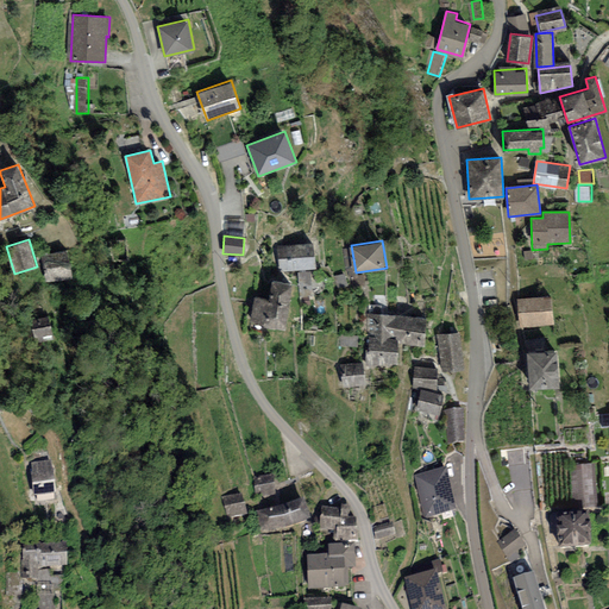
[(314,243),(276,246),(278,271),(318,267),(314,243)]
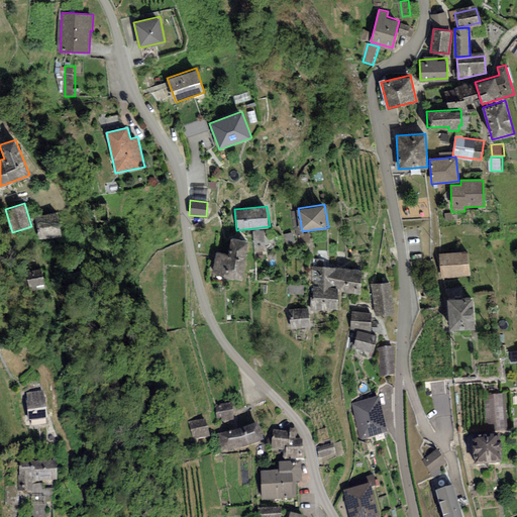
[(57,212),(34,217),(39,239),(62,234),(57,212)]
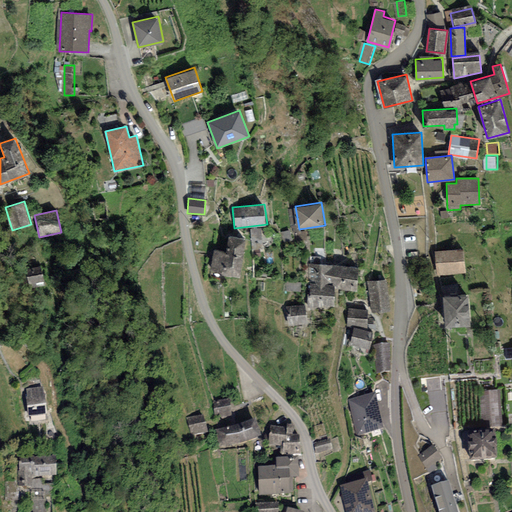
[(264,228),(253,228),(254,243),(265,242),(264,228)]
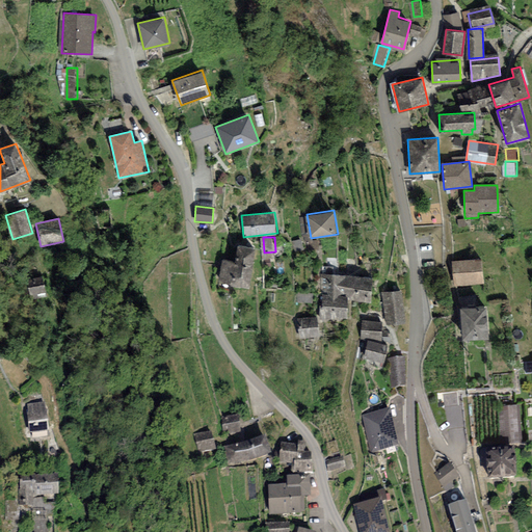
[(257,245),(238,243),(236,262),(221,260),(218,282),(250,287),(257,245)]
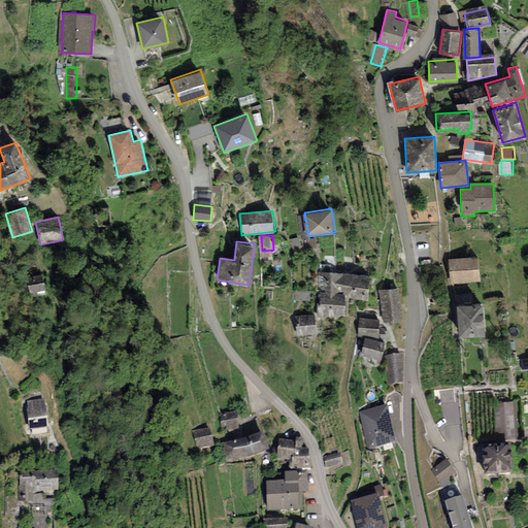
[(477,257),(447,261),(450,284),(481,279),(477,257)]
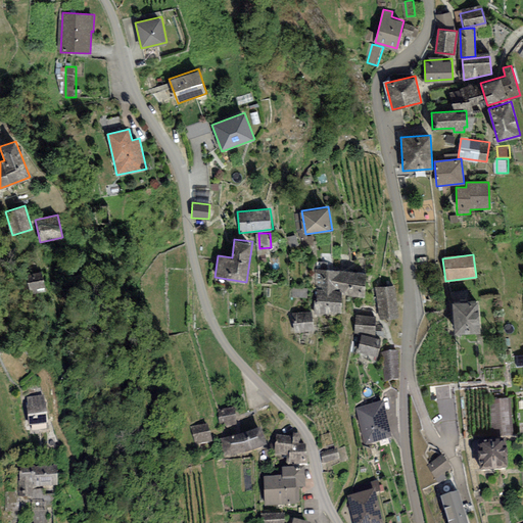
[(366,270),(317,269),(316,314),(341,315),(342,294),(365,295),(366,270)]
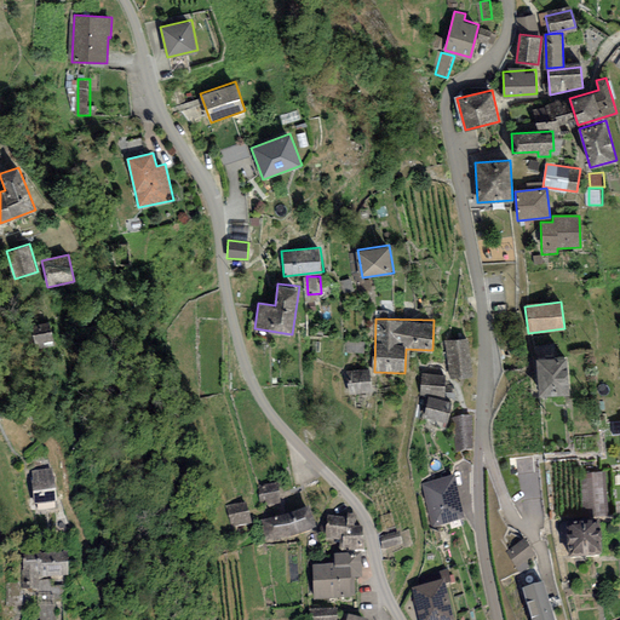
[(50,322),(30,328),(35,348),(56,343),(50,322)]
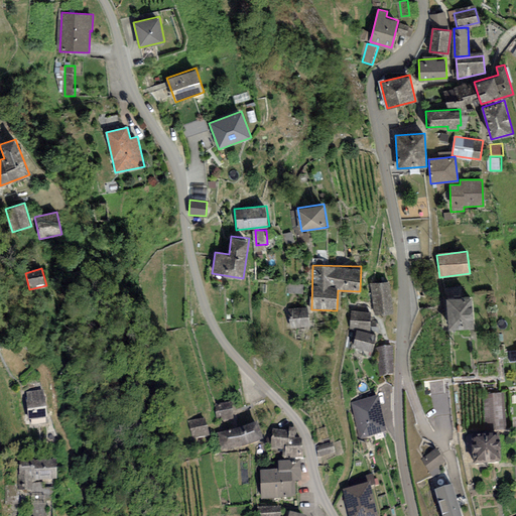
[(389,281),(370,284),(374,315),(394,312),(389,281)]
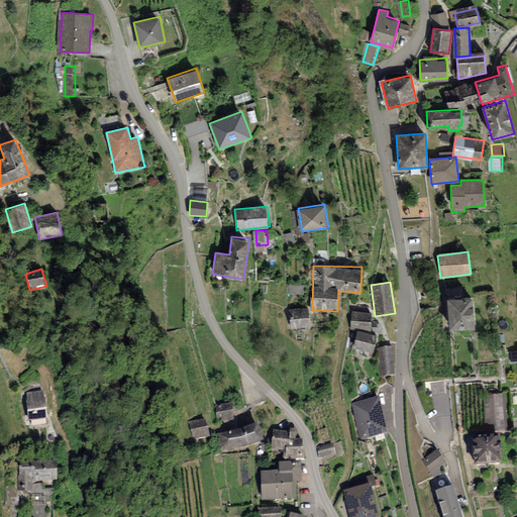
[(472,296),(446,299),(450,329),(476,326),(472,296)]
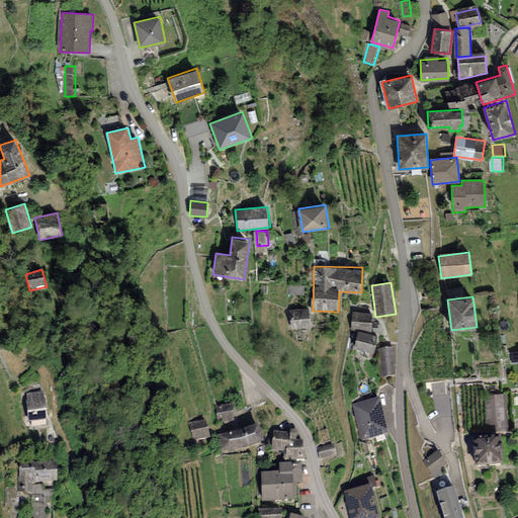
[(309,308),(289,310),(292,330),(311,327),(309,308)]
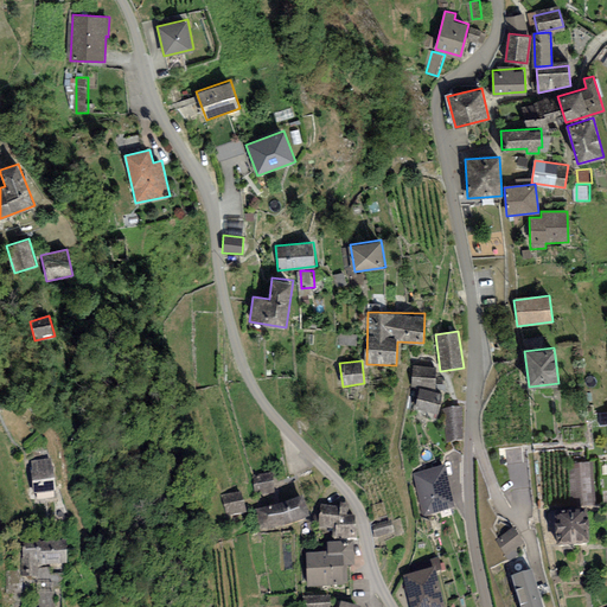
[(435,366),(414,365),(411,385),(433,387),(435,366)]
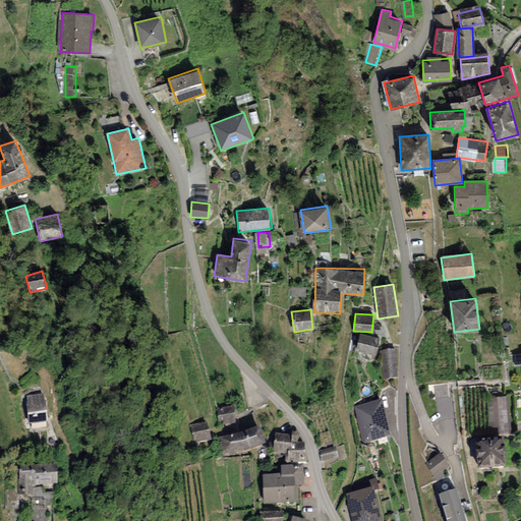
[(379,337),(360,334),(356,351),(375,354),(379,337)]
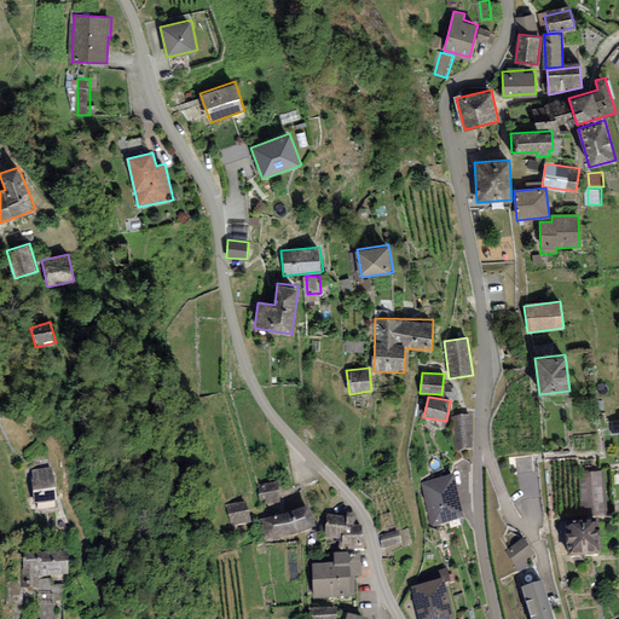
[(472,416),(452,417),(455,450),(474,449),(472,416)]
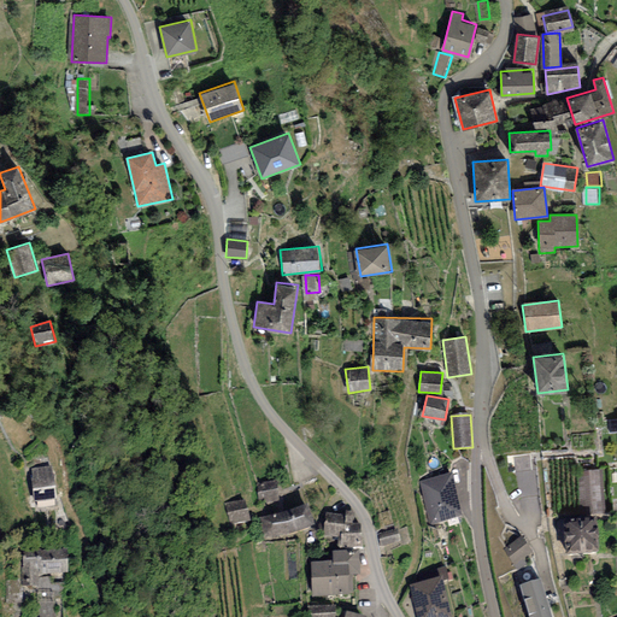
[(51,468),(29,470),(33,505),(54,503),(51,468)]
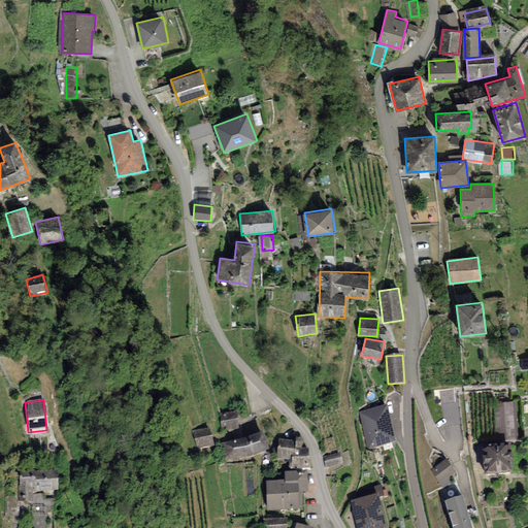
[(515,402),(492,404),(495,440),(518,438),(515,402)]
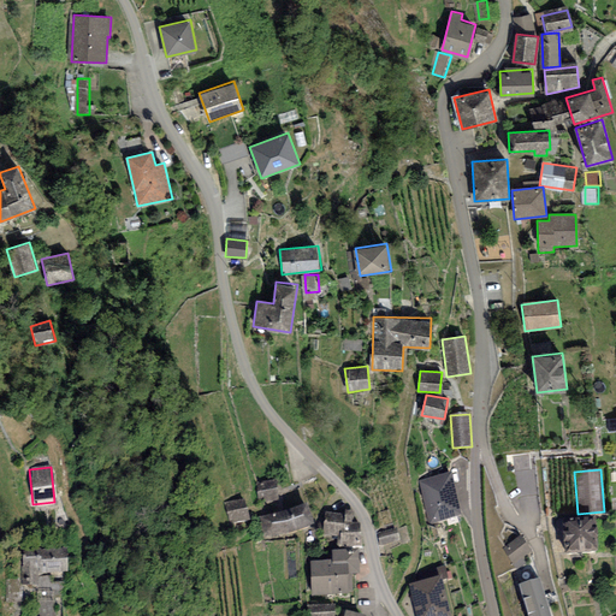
[(452,474),(420,481),(430,523),(462,516),(452,474)]
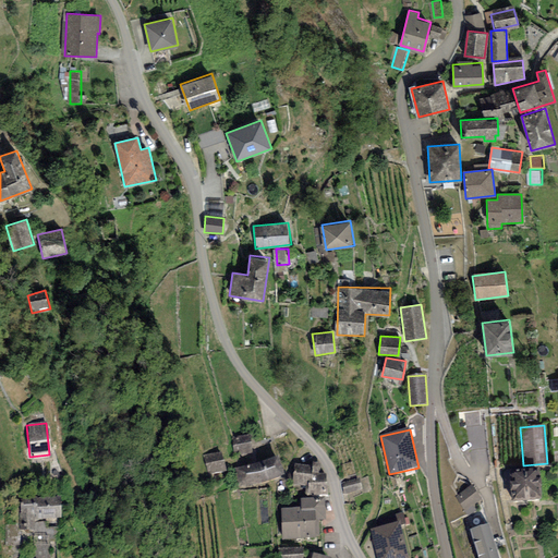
[(251,437),(232,438),(234,457),(253,455),(251,437)]
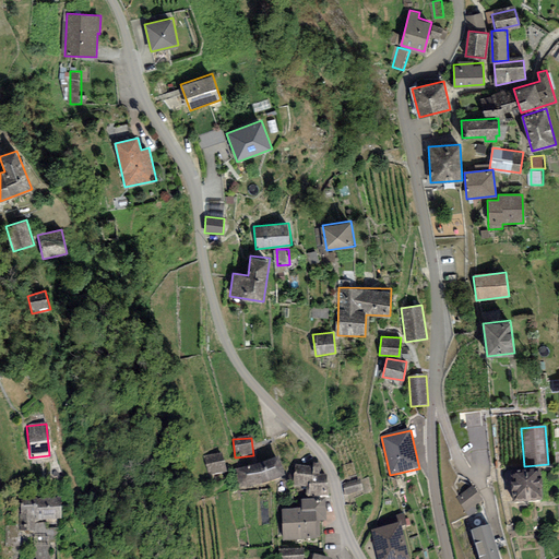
[(223,454),(205,458),(209,477),(227,474),(223,454)]
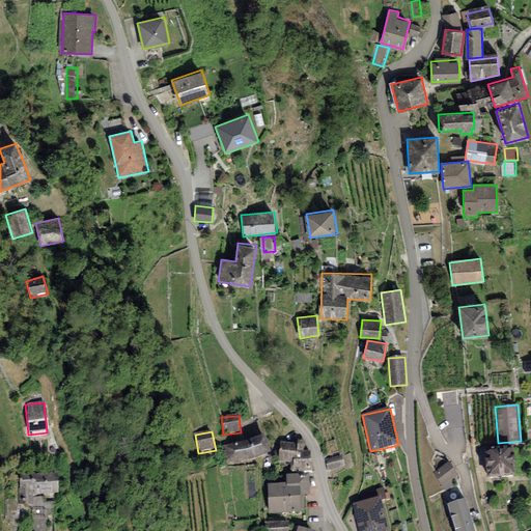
[(266,437),(223,446),(227,464),(270,454),(266,437)]
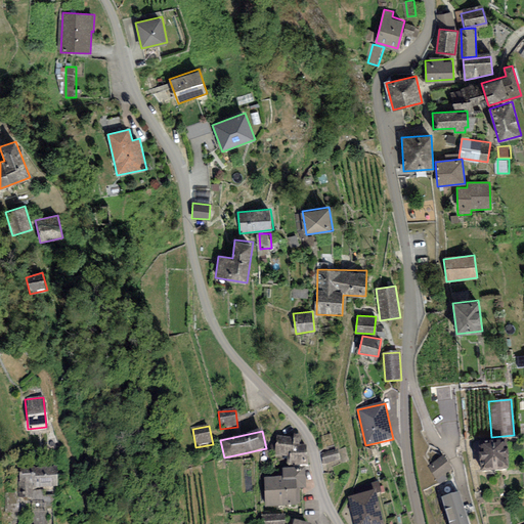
[(293,440),(276,438),(275,452),(292,454),(293,440)]
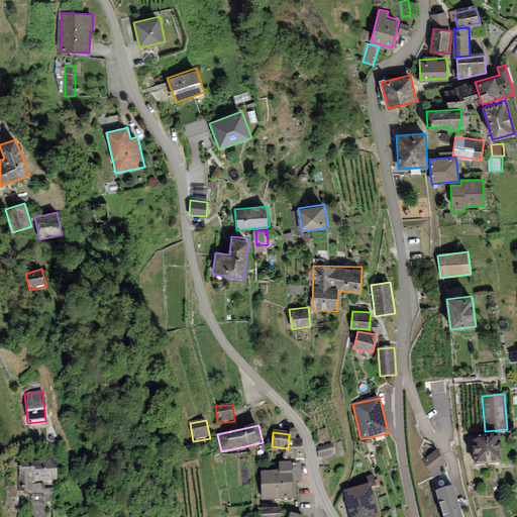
[(302,440),(289,441),(289,459),(302,459),(302,440)]
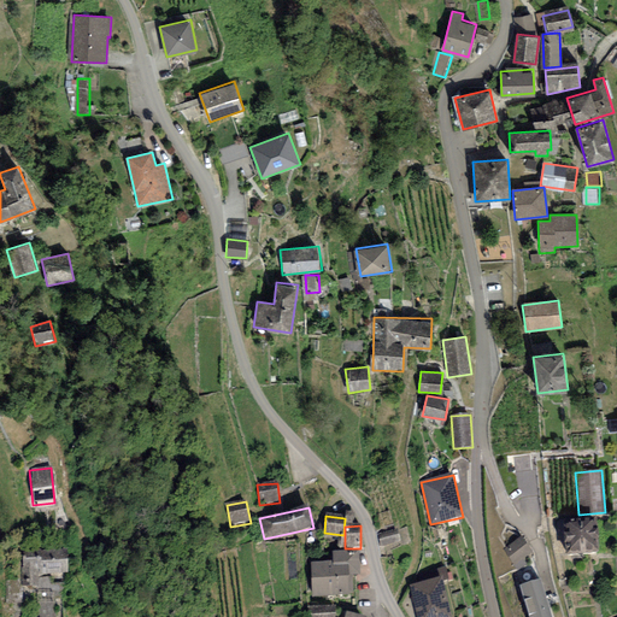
[(595,526),(563,529),(566,559),(599,556),(595,526)]
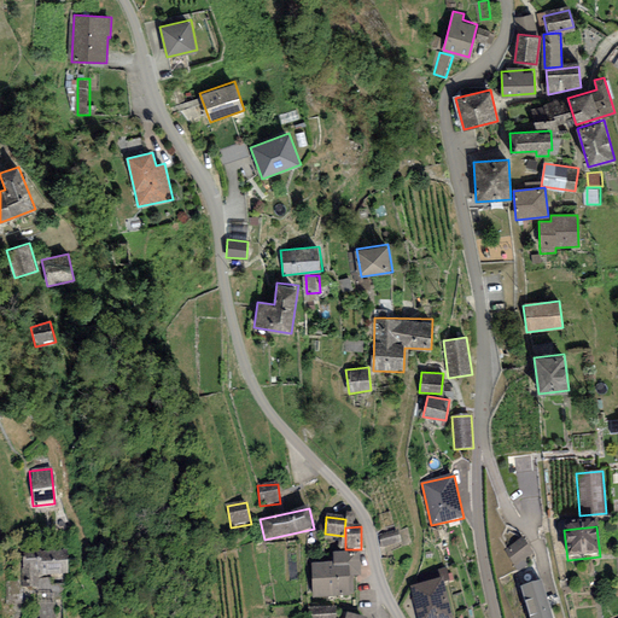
[(398,531),(378,536),(382,547),(402,542),(398,531)]
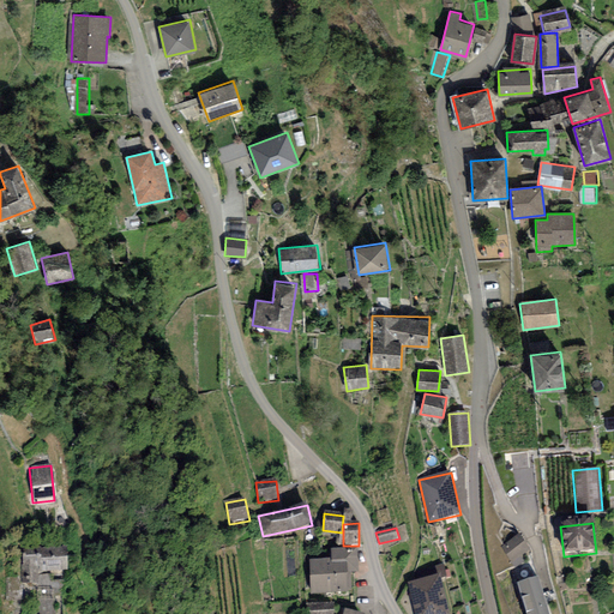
[(519,535),(501,546),(512,563),(530,552),(519,535)]
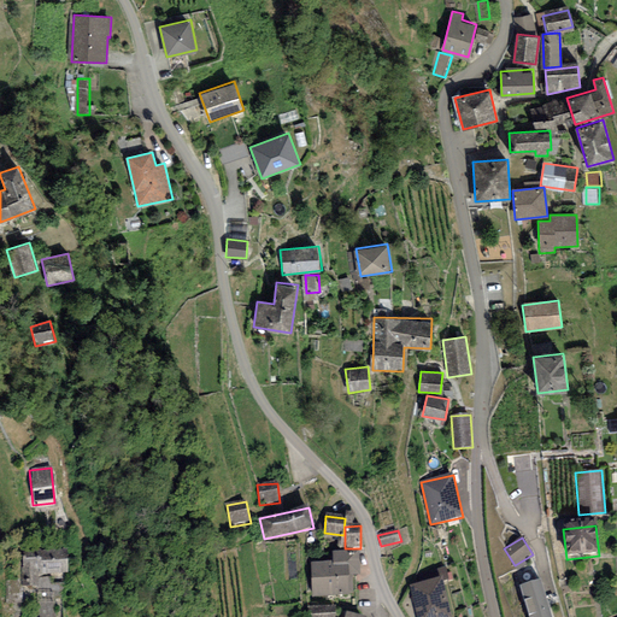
[(66,551),(39,552),(39,560),(22,560),(22,589),(40,588),(39,575),(68,574),(66,551)]
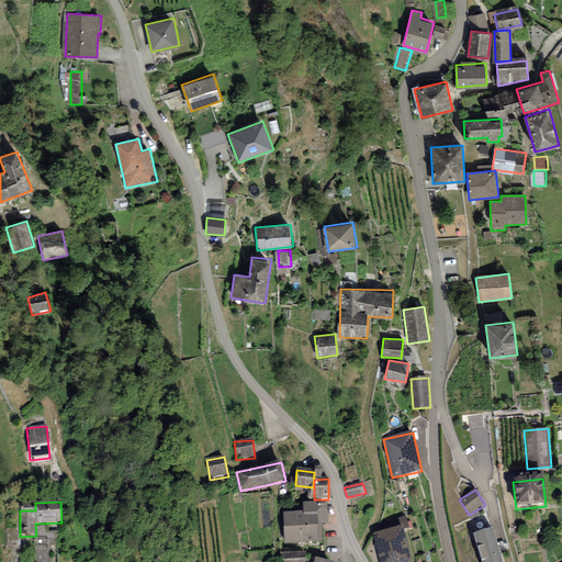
[(303,514),(283,515),(284,546),(322,543),(322,527),(328,527),(327,503),(303,504),(303,514)]
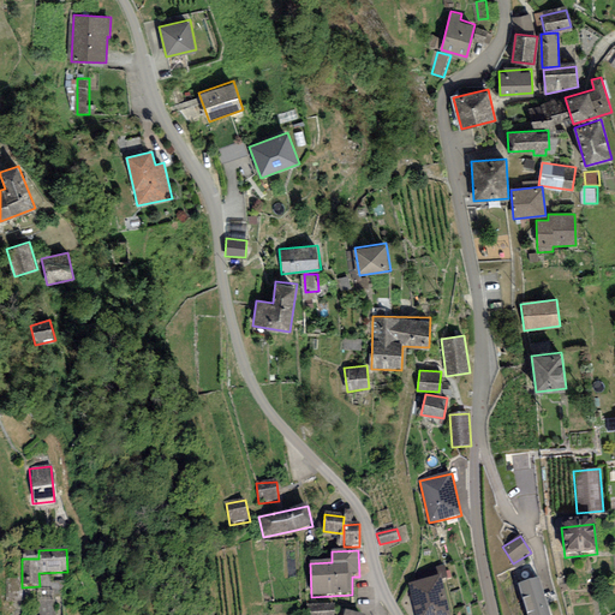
[(449,614),(441,577),(408,584),(416,614),(449,614)]
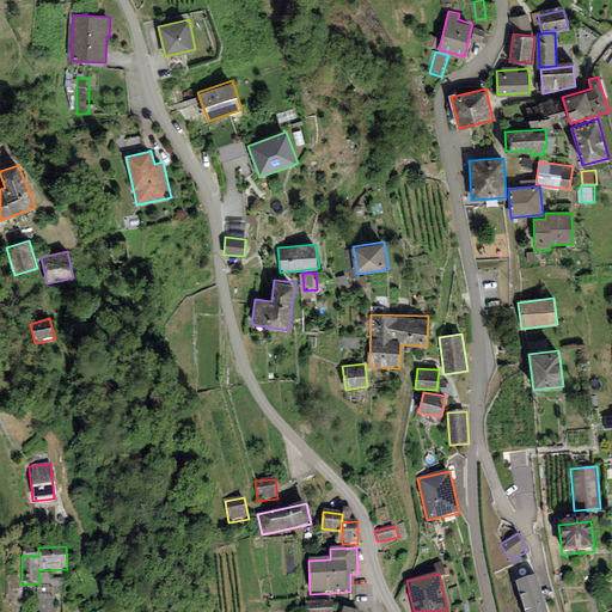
[(548,611),(536,577),(514,585),(524,611),(548,611)]
